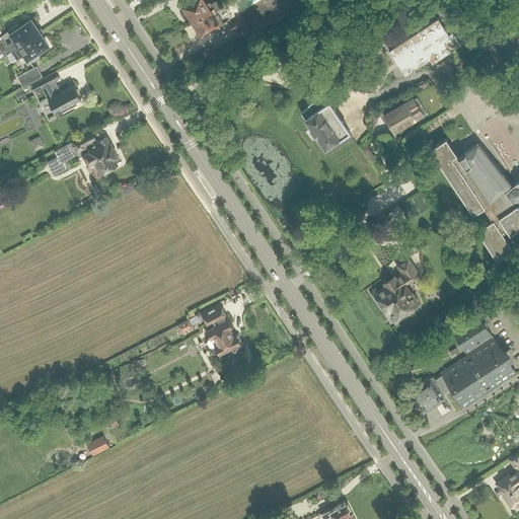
[(192,2),(183,7),(184,8),(184,11),(188,16),(190,16),(193,20),(219,4),(216,0),(211,4),(209,2),(205,5),(201,0),(191,0),(192,2)]
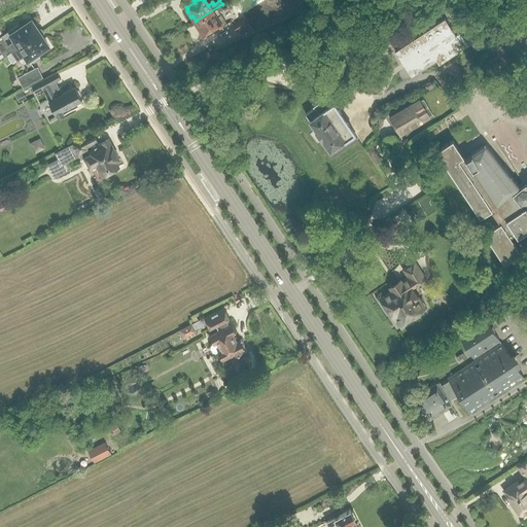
[(222,4),(196,21),(199,26),(199,29),(201,33),(204,34),(205,35),(213,30),(214,32),(226,24),(219,11),(224,8),(222,4)]
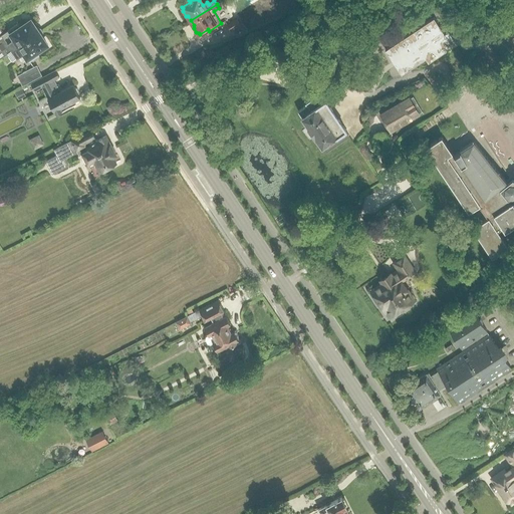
[(424,65),(457,43),(448,30),(444,33),(434,17),(384,49),(401,74),(421,61),(424,65)]
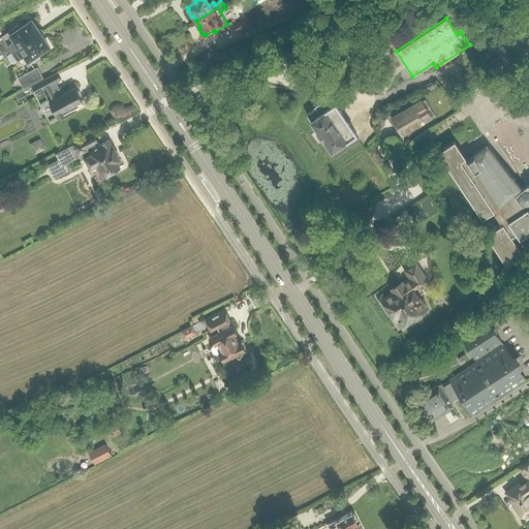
[(244,21),(234,27),(238,33),(247,26),(244,21)]
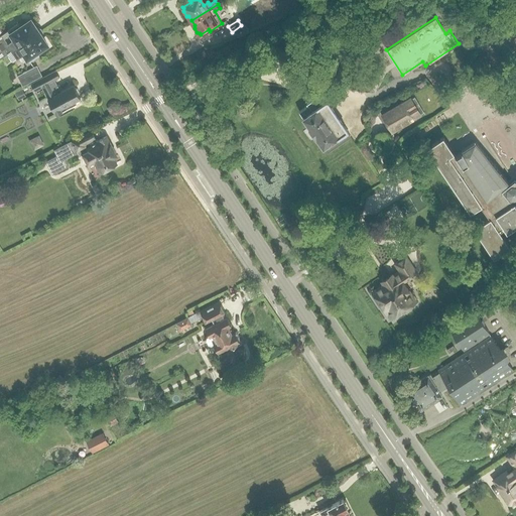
[(0,58),(2,58),(39,33),(31,21),(20,28),(18,24),(8,31),(9,31),(4,34),(0,28),(0,58)]
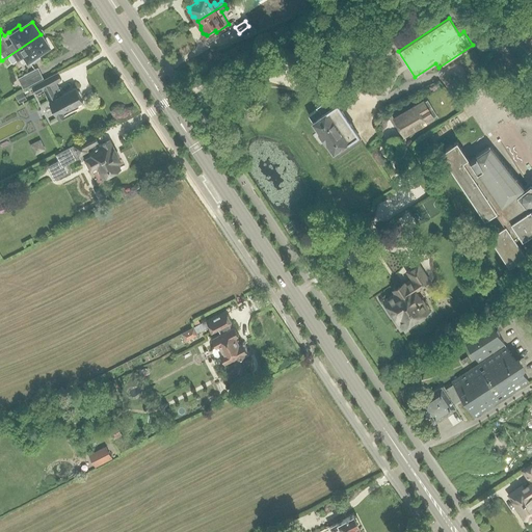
[(531,28),(519,37),(531,57),(531,28)]
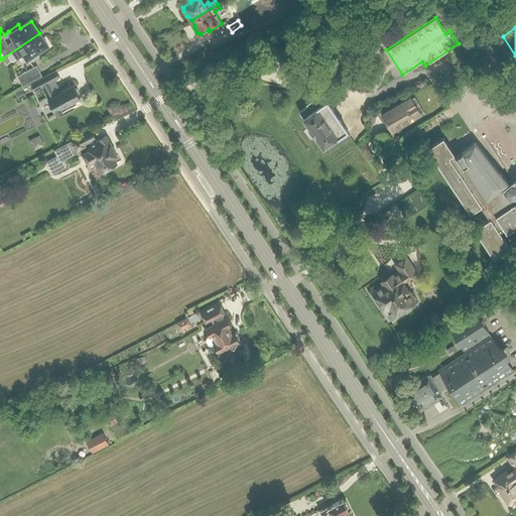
[(36,52),(47,45),(39,33),(2,58),(7,66),(19,56),(22,61),(27,58),(29,62),(38,55),(36,52)]
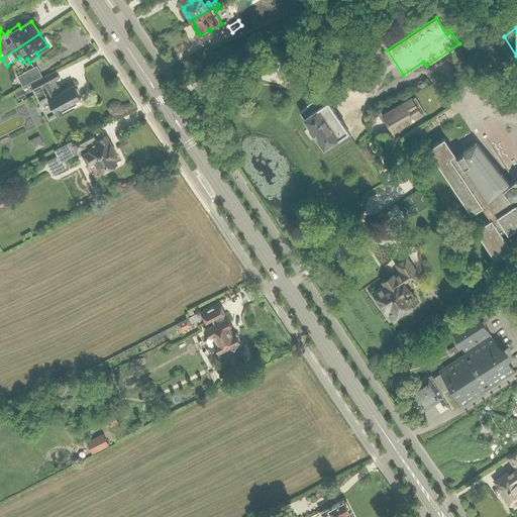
[(38,65),(19,75),(24,85),(44,75),(38,65)]
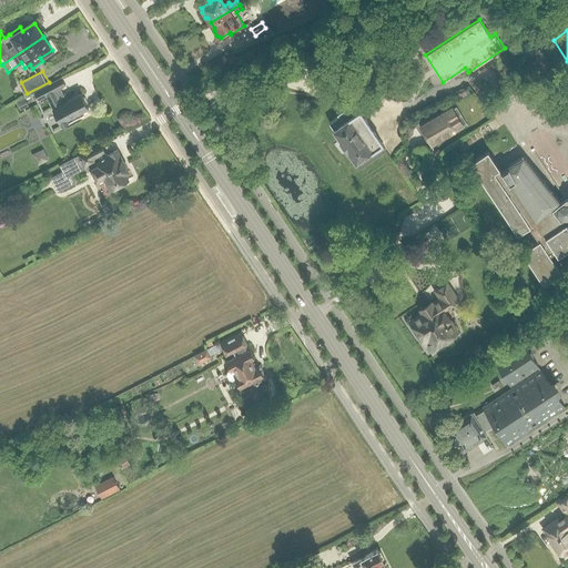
[(61,78),(33,92),(38,101),(47,97),(62,127),(83,115),(82,112),(89,109),(81,93),(67,101),(60,89),(66,85),(61,78)]
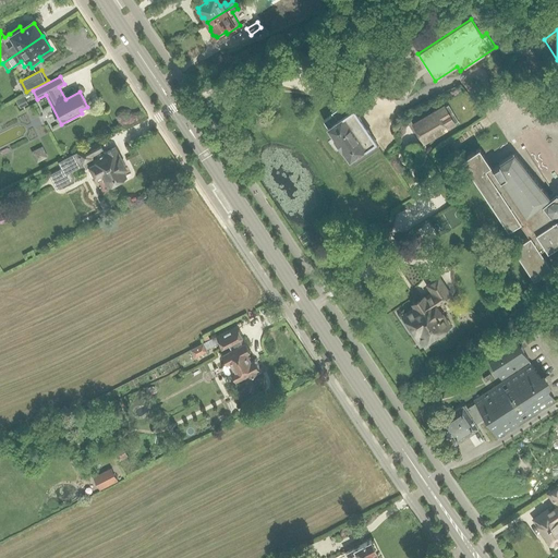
[(24,97),(15,101),(20,109),(28,105),(24,97)]
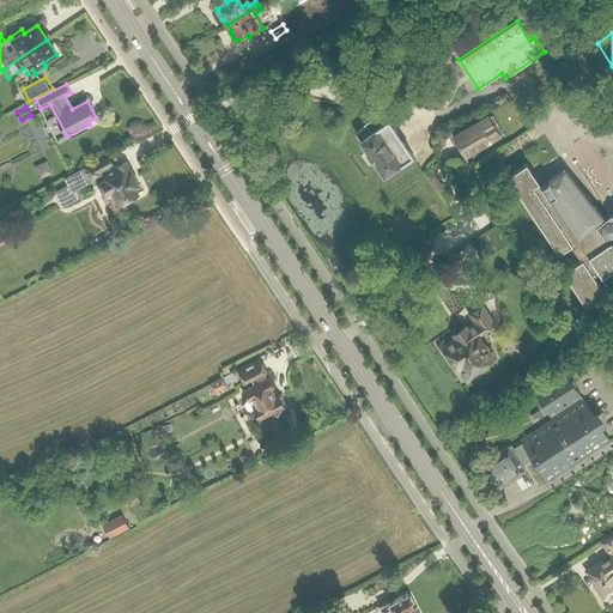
[(364,123),(366,126),(356,133),(383,174),(384,174),(389,181),(416,163),(411,156),(412,156),(388,120),(383,123),(377,115),(364,123)]
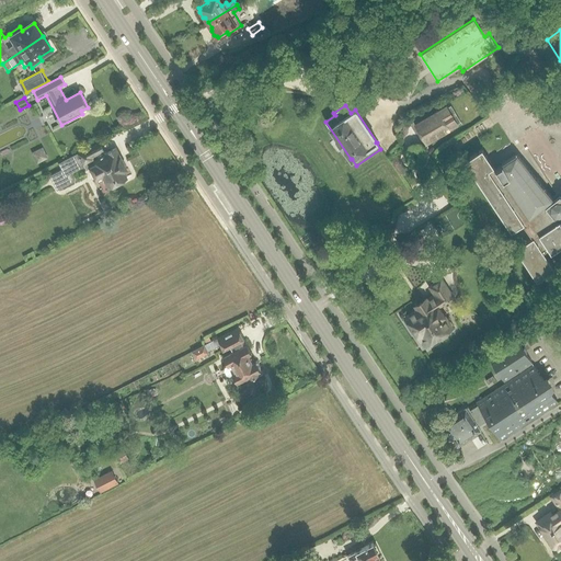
[(447,107),(414,126),(425,144),(457,125),(447,107)]
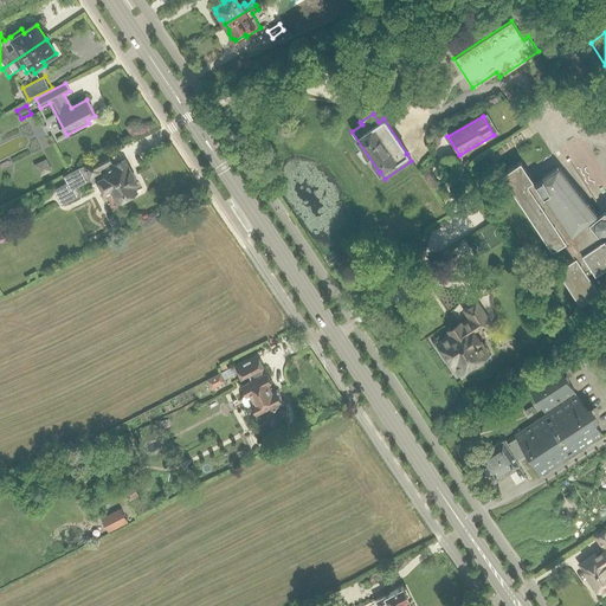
[(91,179),(92,182),(97,180),(103,192),(110,188),(117,202),(136,192),(133,185),(137,184),(124,160),(116,165),(116,166),(113,168),(110,163),(111,162),(107,154),(66,175),(70,182),(56,189),(64,205),(83,194),(78,186),(91,179)]
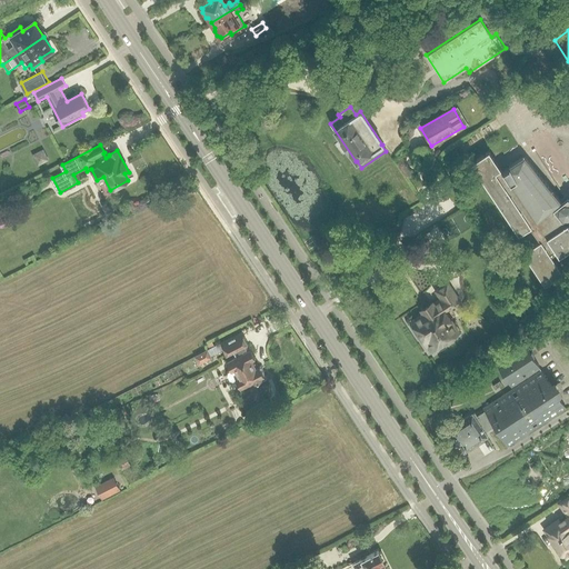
[(33,153),(38,165),(50,160),(46,149),(33,153)]
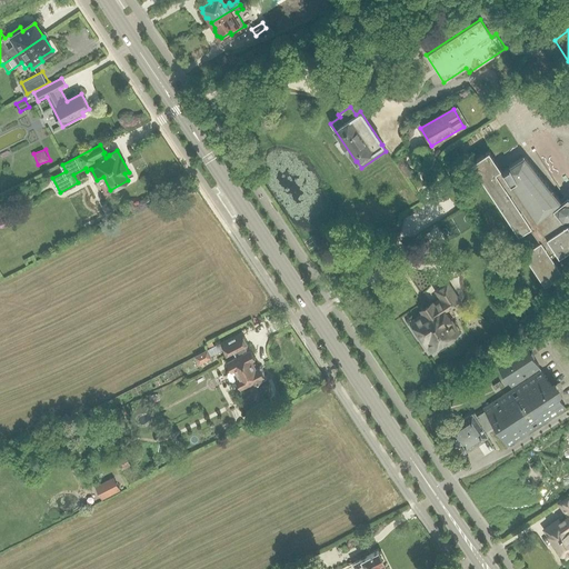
[(568,200),(567,198),(559,203),(560,202),(560,201),(525,158),(522,157),(509,166),(508,167),(508,168),(502,171),(488,151),(470,162),(518,235),(529,227),(539,241),(522,251),(545,285),(562,272),(551,255),(556,251),(558,256),(568,248),(568,200)]
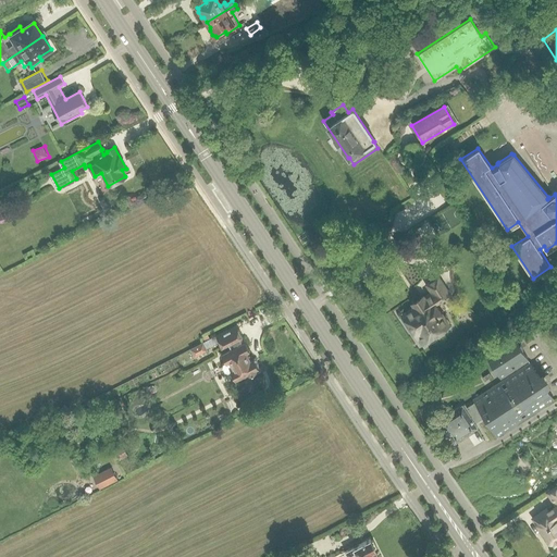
[(445,210),(452,222),(463,217),(457,205),(445,210)]
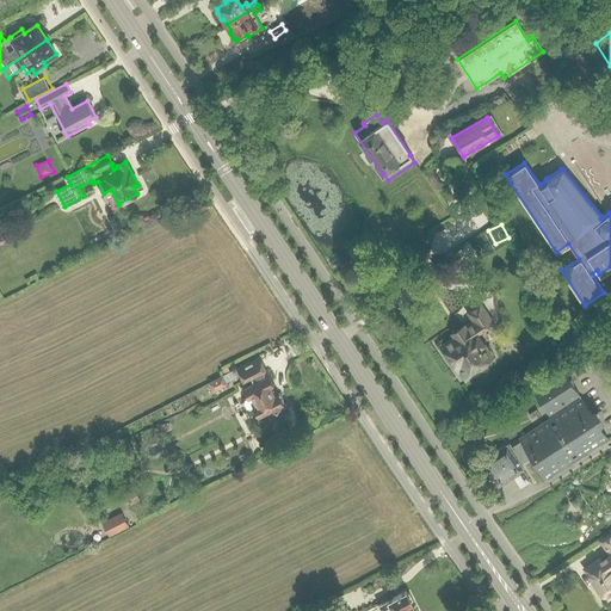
[(451,334),(454,338),(440,346),(462,378),(468,374),(471,376),(477,372),(476,368),(492,357),(476,334),(493,323),(480,304),(467,313),(473,321),(464,327),(463,326),(451,334)]
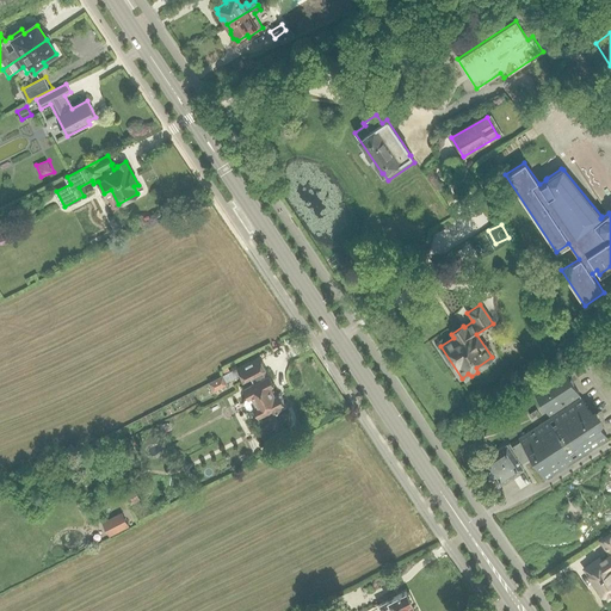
[(227,374),(208,383),(213,393),(228,384),(227,383),(240,376),(242,382),(251,377),(253,383),(242,388),(247,397),(245,399),(244,402),(247,408),(250,408),(253,407),(258,417),(271,411),(272,413),(281,408),(279,406),(283,403),(282,402),(283,401),(281,395),(278,395),(278,394),(275,395),(270,387),(273,386),(259,357),(236,369),(227,374)]
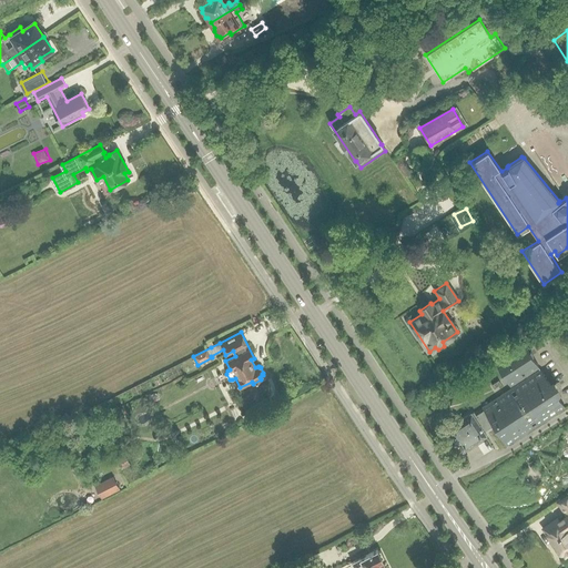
[(523,341),(494,359),(510,385),(535,369),(539,367),(523,341)]
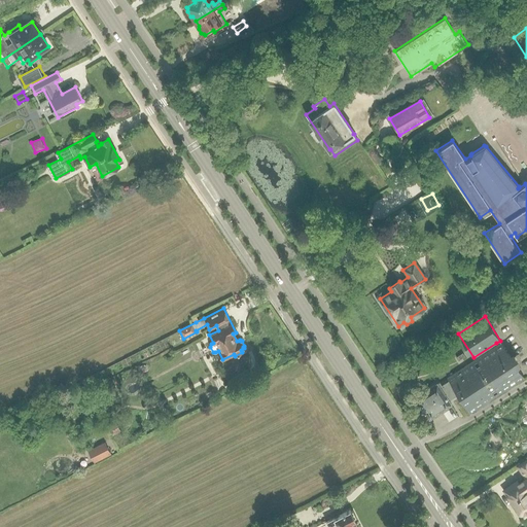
[(438,383),(437,382),(417,396),(430,418),(452,403),(450,399),(459,393),(471,413),(525,377),(502,342),(498,345),(497,346),(448,378),(450,380),(442,385),(440,382),(438,383)]
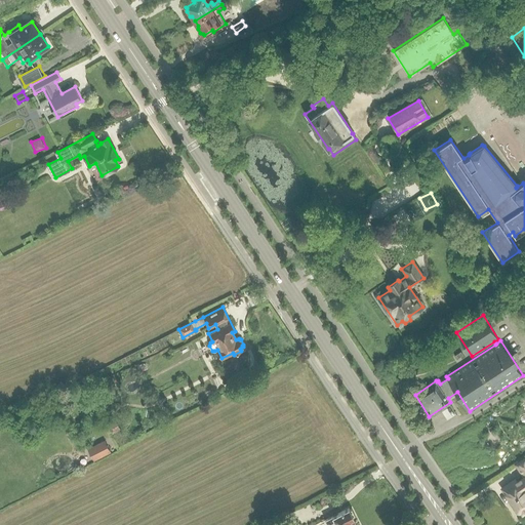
[(94,373),(83,379),(87,387),(97,380),(94,373)]
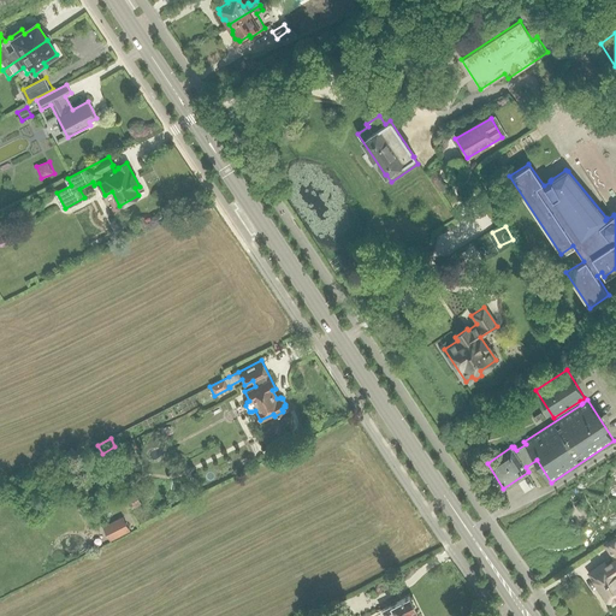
[(253,445),(244,448),(248,456),(256,454),(253,445)]
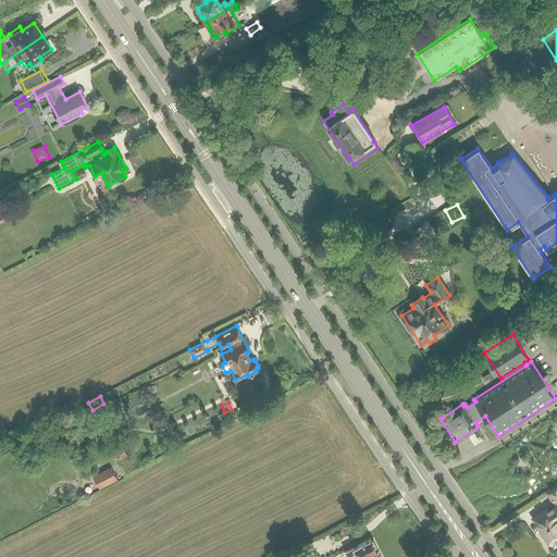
[(131,456),(125,445),(115,450),(121,460),(131,456)]
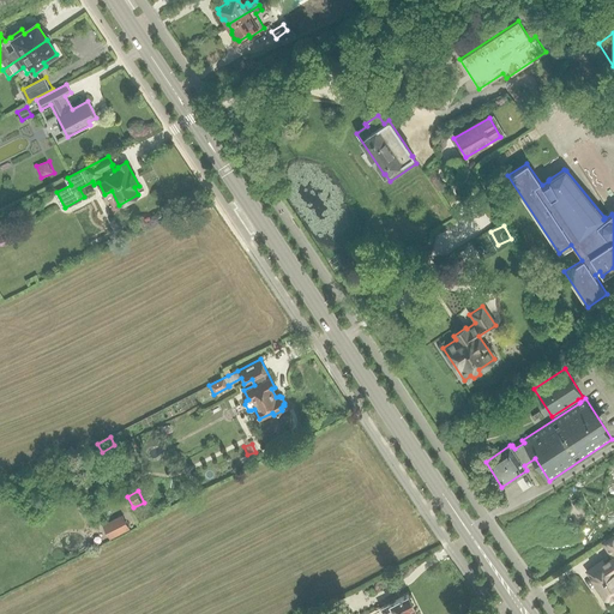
[(124,516),(104,525),(113,540),(131,530),(124,516)]
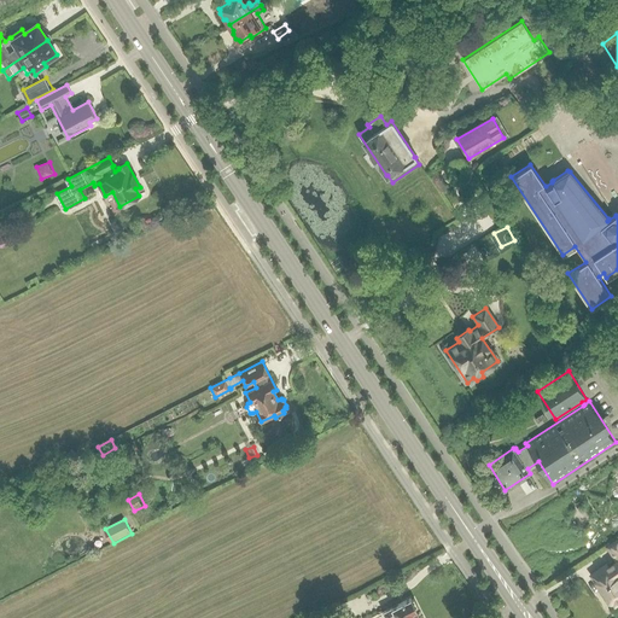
[(594,572),(595,575),(593,576),(602,589),(604,588),(606,592),(606,594),(610,600),(612,600),(613,600),(616,604),(617,601),(617,540),(608,547),(617,561),(610,567),(608,565),(599,571),(596,571),(594,572)]
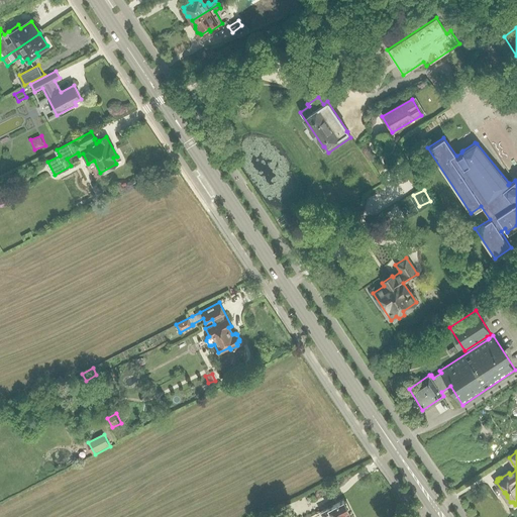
[(343,500),(321,511),(323,516),(351,516),(347,508),(349,507),(346,501),(344,502),(343,500)]
